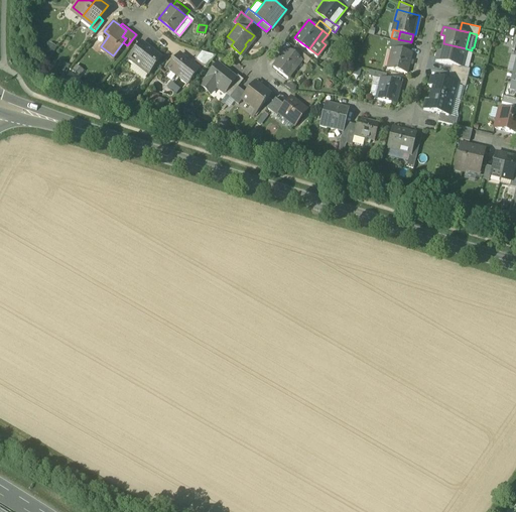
[(224,40),(231,45),(234,41),(227,36),(224,40)]
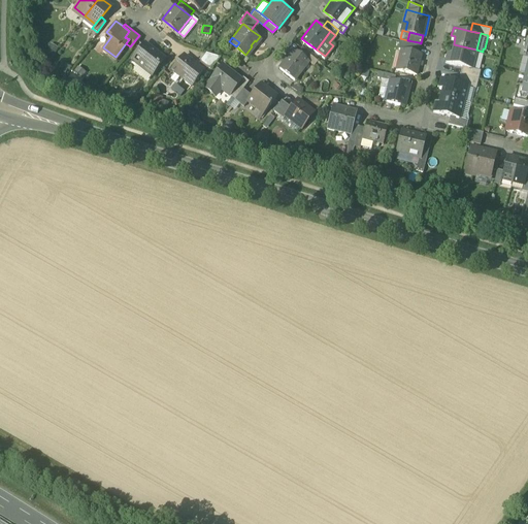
[(419,42),(407,40),(400,38),(398,45),(401,46),(403,47),(418,51),(419,42)]
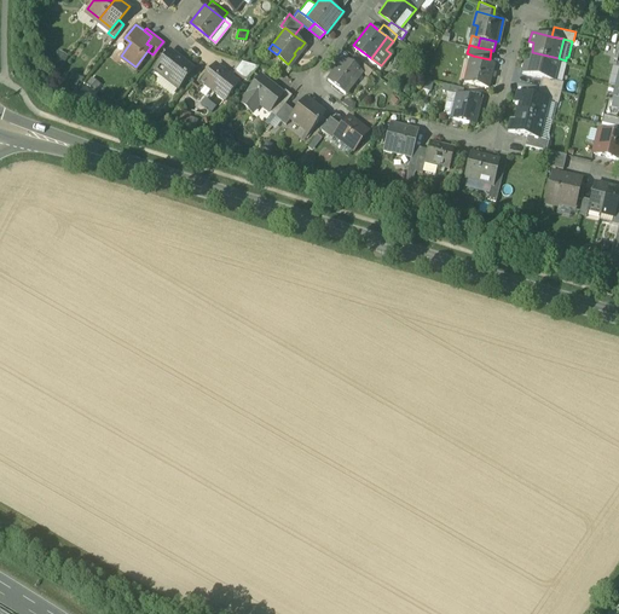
[(68,53),(58,48),(53,58),(63,63),(68,53)]
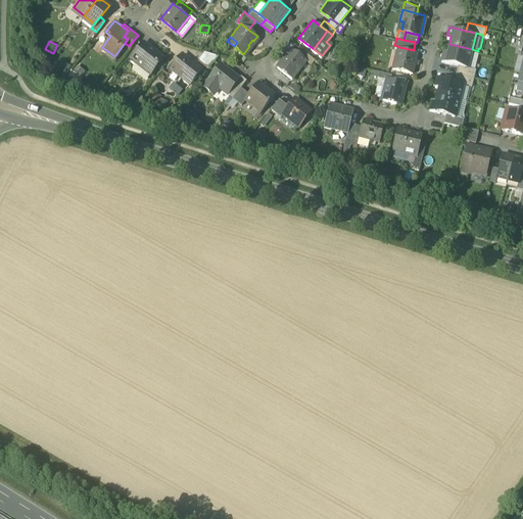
[(137,60),(150,72),(162,55),(144,41),(132,55),(137,60)]
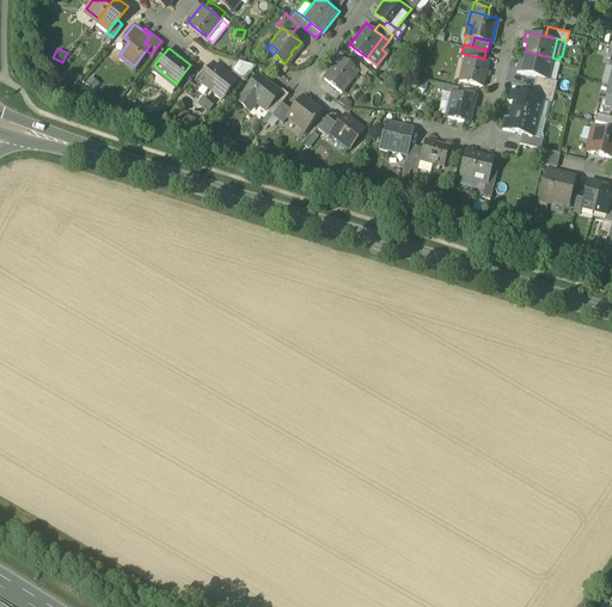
[(343,57),(354,66),(359,60),(348,51),(343,57)]
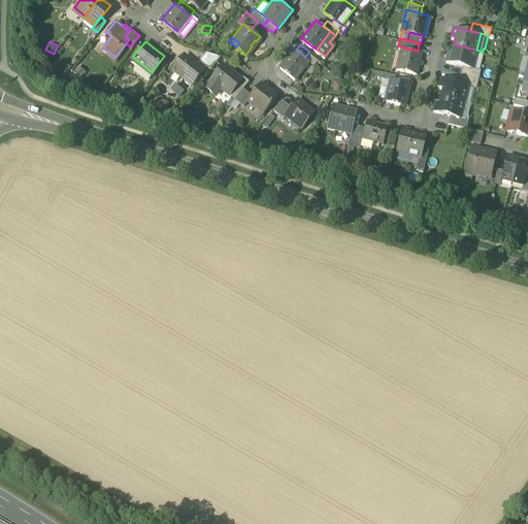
[(472,66),(476,50),(454,44),(452,52),(448,51),(446,60),(462,64),(472,66)]
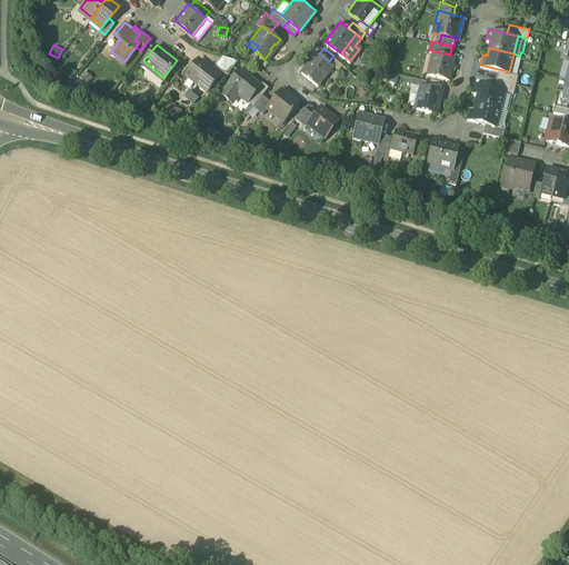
[(300,70),(317,83),(325,72),(322,70),(326,67),(328,68),(332,63),(329,61),(319,53),(316,50),(300,70)]
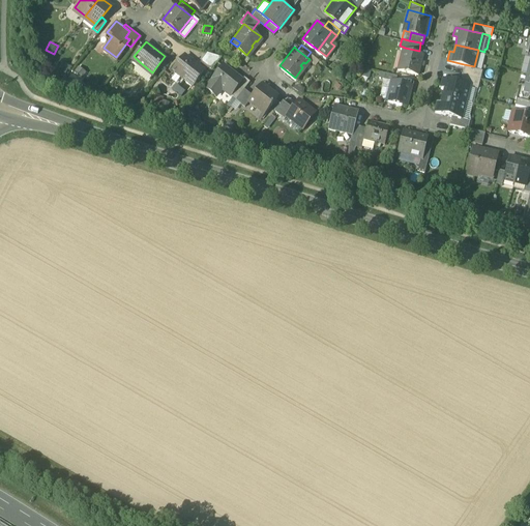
[(400,67),(418,71),(423,52),(419,51),(405,48),(400,67)]
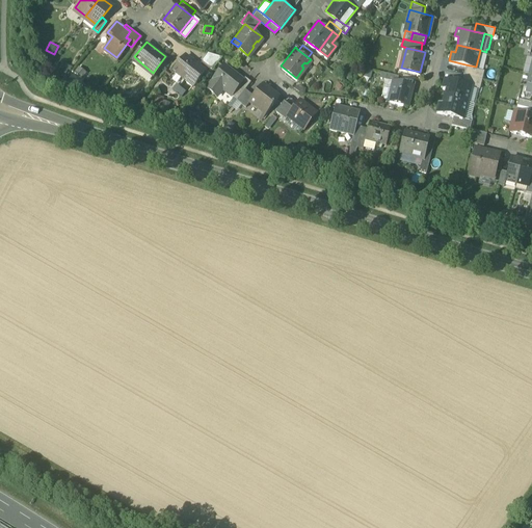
[(202,59),(213,68),(222,55),(208,51),(202,59)]
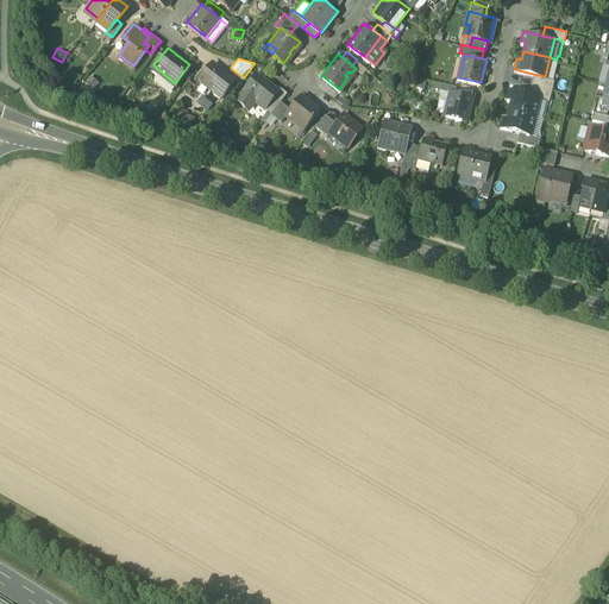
[(199,77),(220,95),(234,77),(213,61),(207,67),(203,67),(201,70),(202,74),(199,77)]
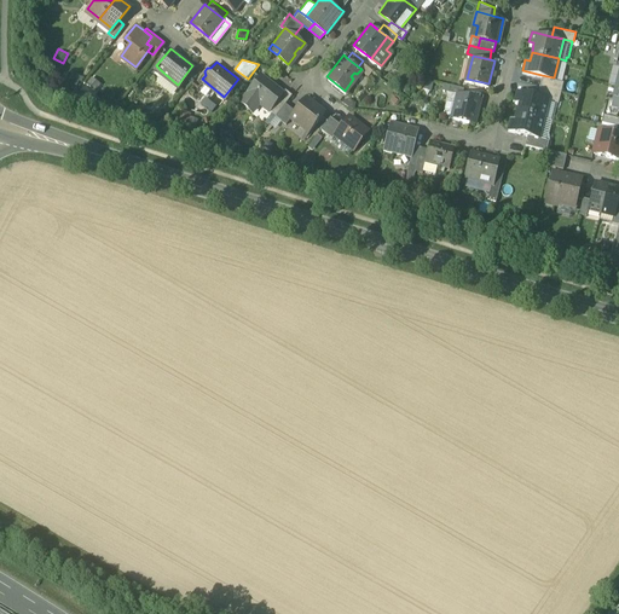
[(81,74),(73,70),(69,79),(76,82),(81,74)]
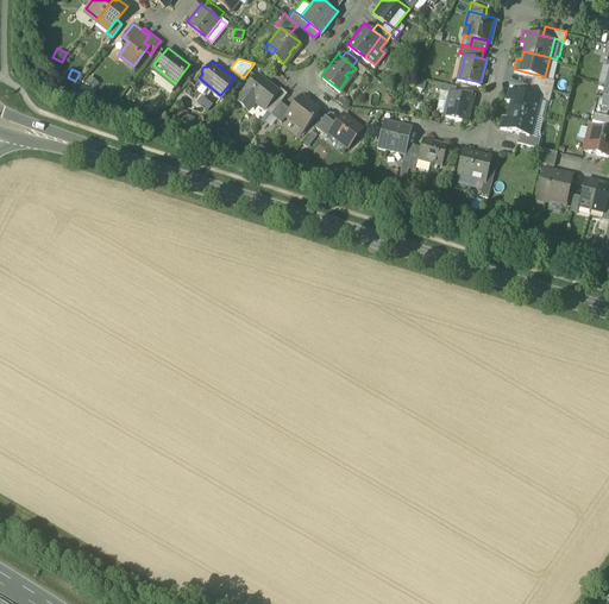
[(169,90),(175,83),(159,70),(154,79),(169,90)]
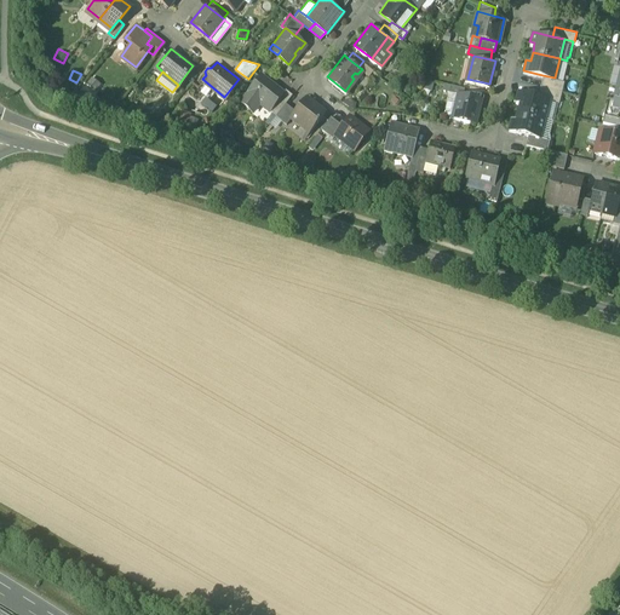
[(251,109),(252,109),(259,101),(270,108),(283,91),(262,74),(240,101),(241,101),(251,108),(251,109)]
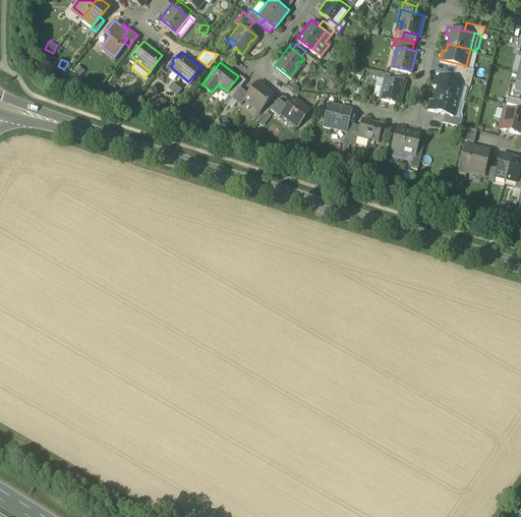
[(456,63),(454,71),(472,75),(474,67),(466,65),(456,63)]
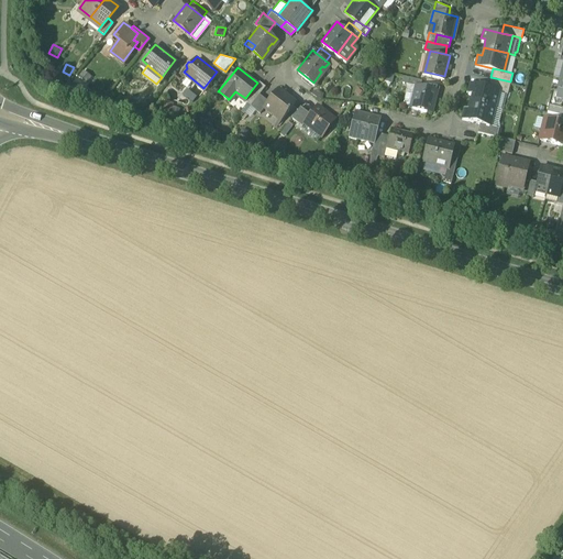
[(394,73),(386,72),(384,78),(392,80),(394,73)]
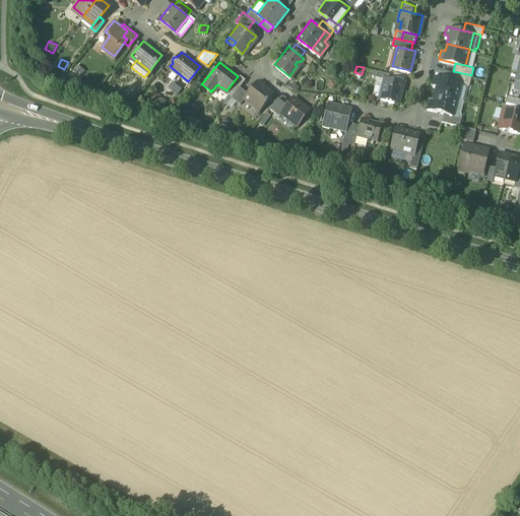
[(384,77),(387,78),(389,72),(377,69),(376,75),(384,77)]
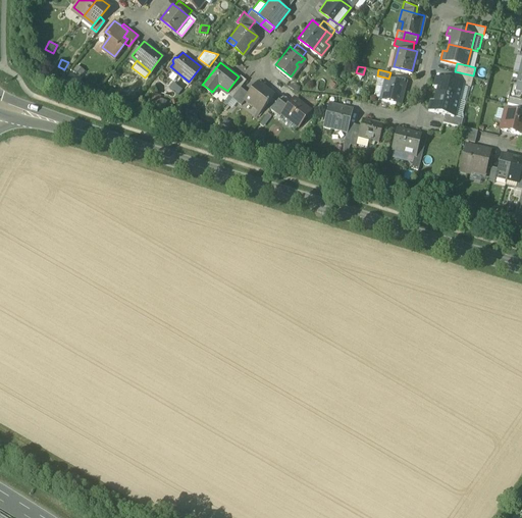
[(473,75),(455,71),(453,79),(463,82),(471,84),(473,75)]
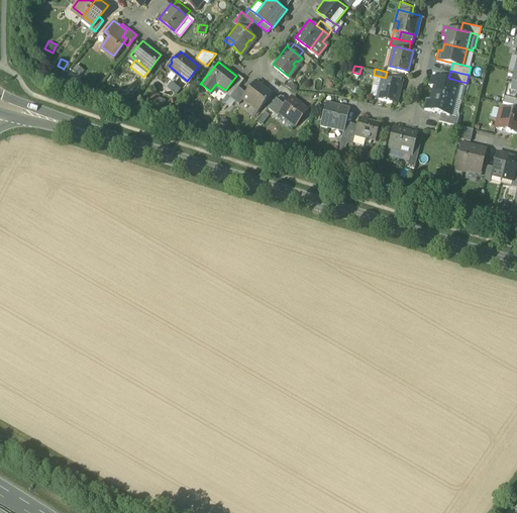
[(225,90),(230,94),(237,85),(243,78),(237,73),(236,76),(225,90)]
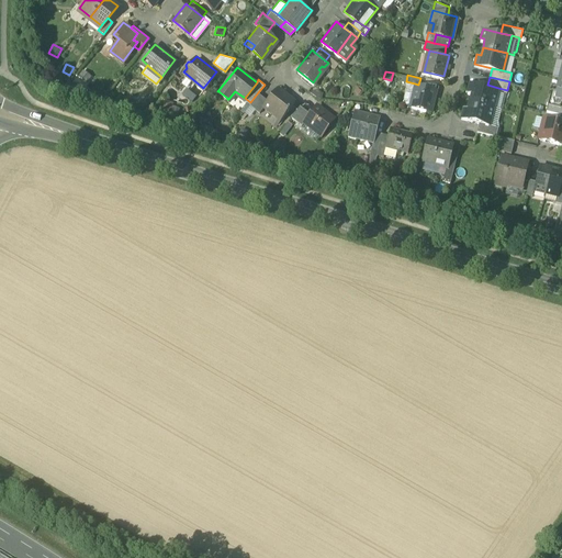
[(471,91),(470,99),(494,105),(498,88),(487,85),(470,80),(468,90),(471,91)]
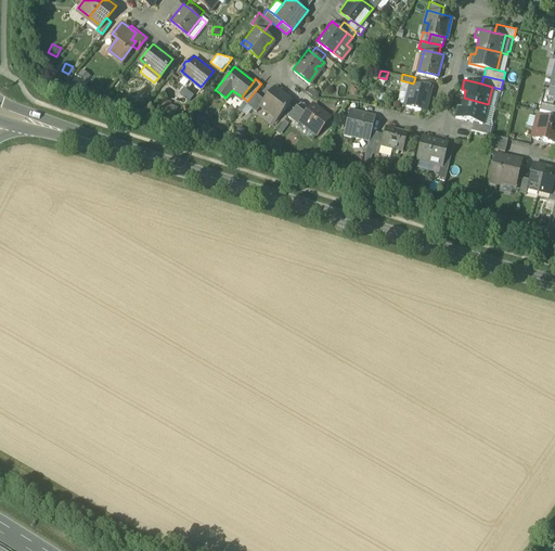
[(410,82),(401,80),(397,99),(407,101),(409,91),(408,90),(410,82)]
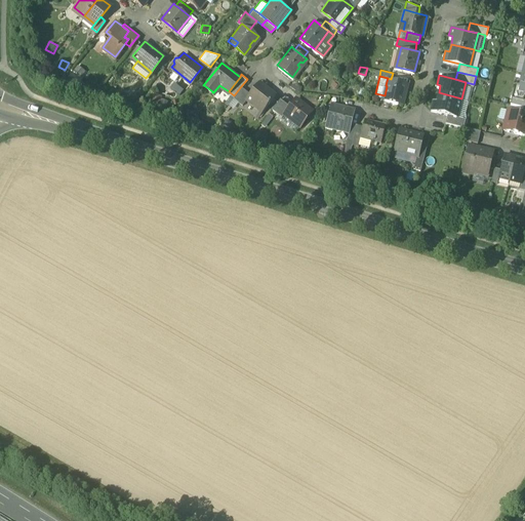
[(384,97),(402,103),(406,82),(391,79),(388,78),(386,85),(387,86),(385,95),(384,97)]
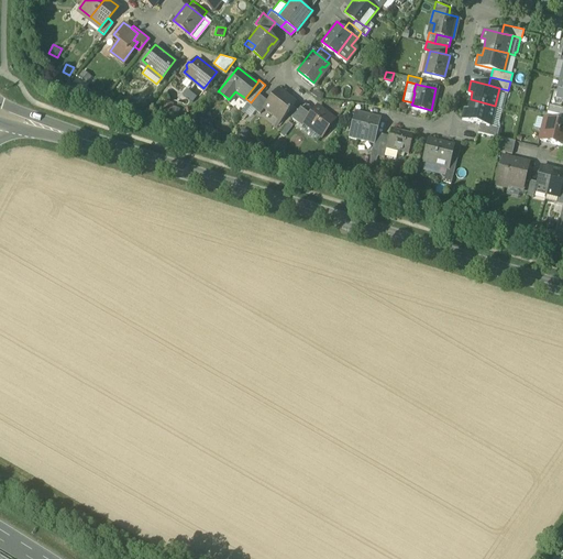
[(197,94),(186,86),(183,91),(192,99),(197,94)]
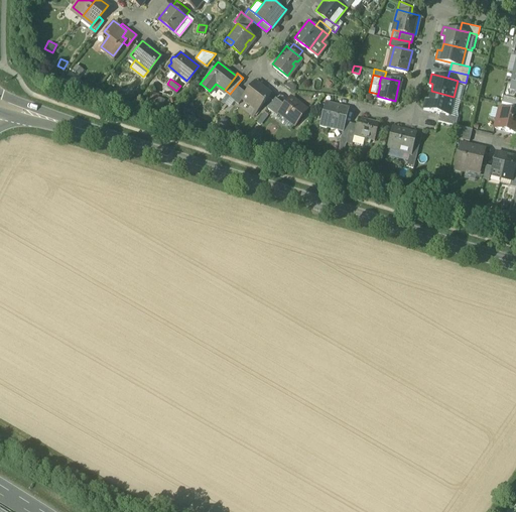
[(241,96),(256,108),(270,91),(254,79),(245,90),(241,96)]
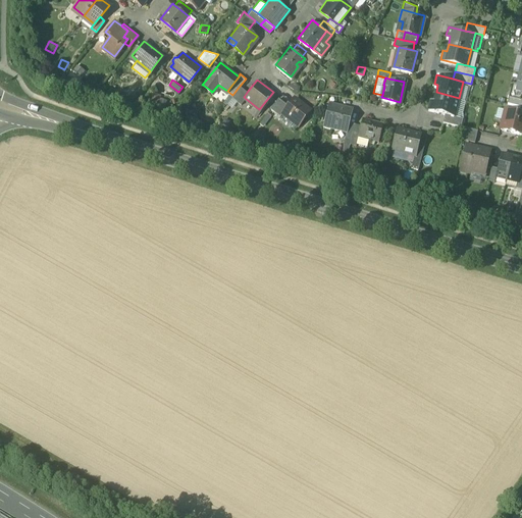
[(467,100),(471,84),(463,82),(459,98),(465,99),(467,100)]
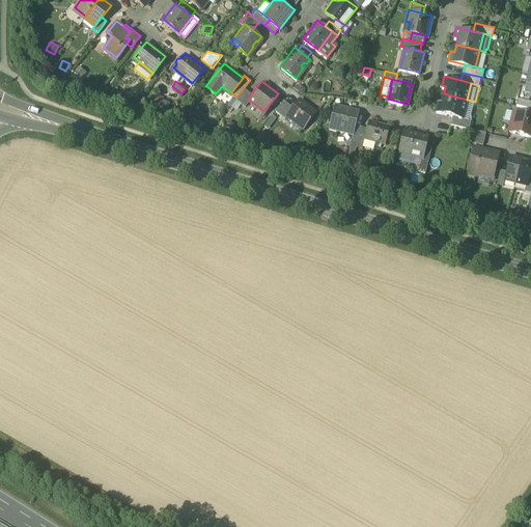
[(252,92),(244,87),(236,96),(242,101),(245,104),(248,99),(252,92)]
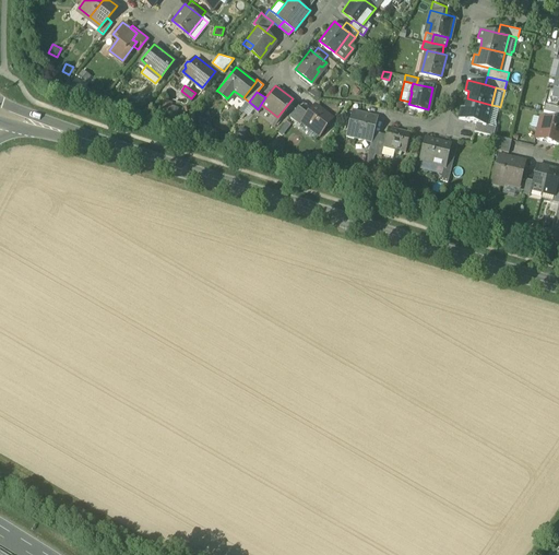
[(551,96),(546,95),(543,108),(557,111),(558,113),(558,109),(558,98),(551,96)]
